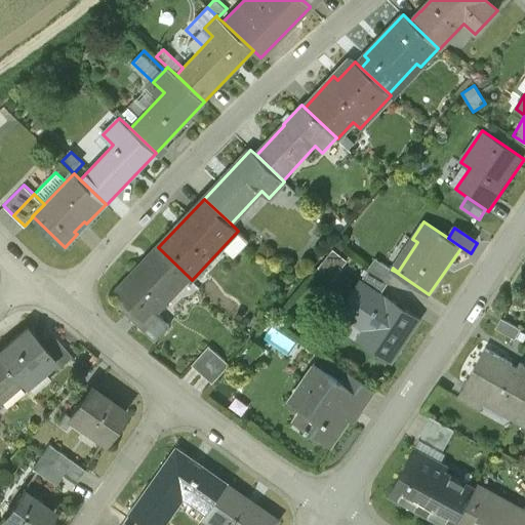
[(247,239),(238,231),(223,247),(232,255),(247,239)]
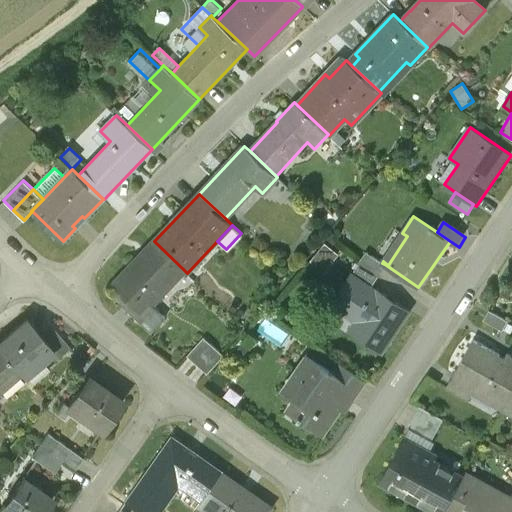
[(154,241),(113,284),(119,290),(116,294),(136,312),(134,314),(152,332),(166,317),(148,300),(168,279),(172,283),(184,270),(154,241)]
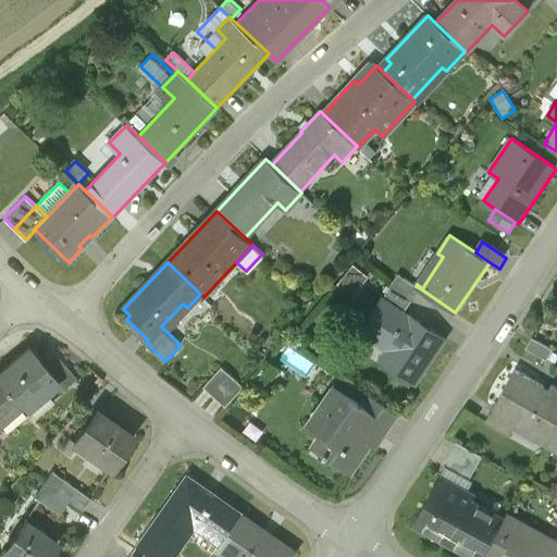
[(399,275),(392,286),(411,300),(420,288),(416,286),(399,275)]
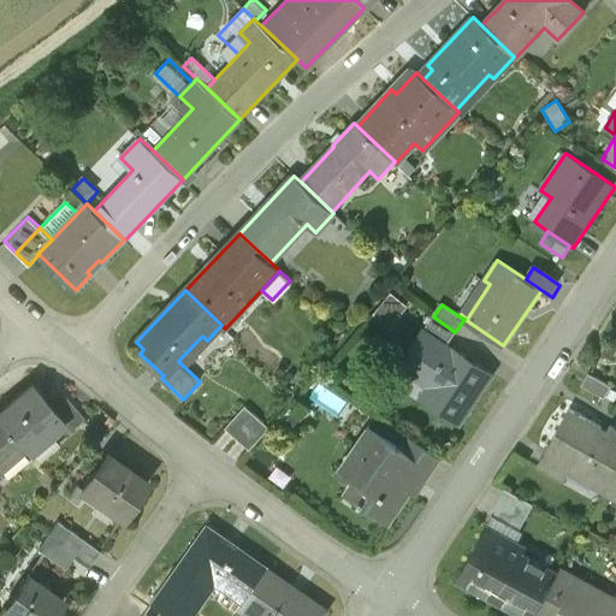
[(433,317),(424,331),(446,345),(455,332),(433,317)]
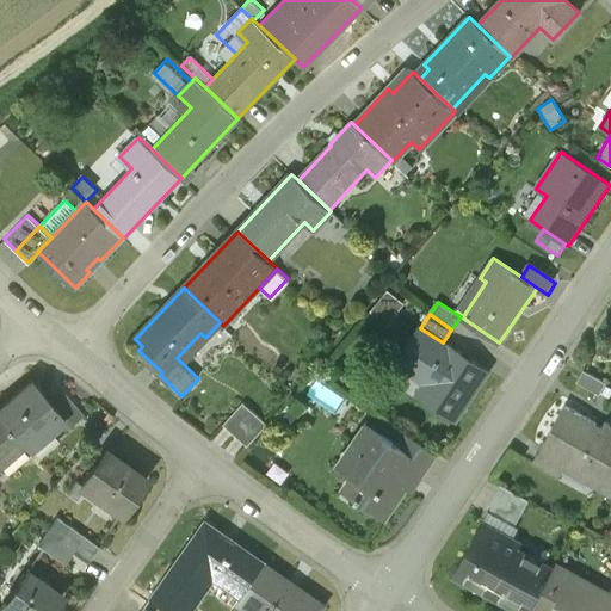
[(455,420),(488,371),(449,345),(448,346),(443,343),(420,328),(420,327),(395,363),(440,394),(432,405),(455,420)]
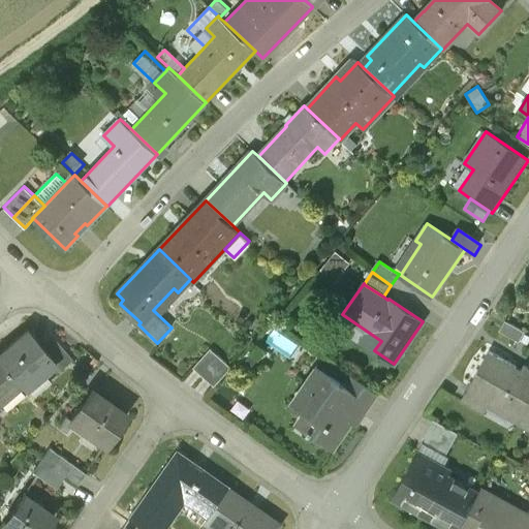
[(504,320),(498,331),(519,342),(525,331),(504,320)]
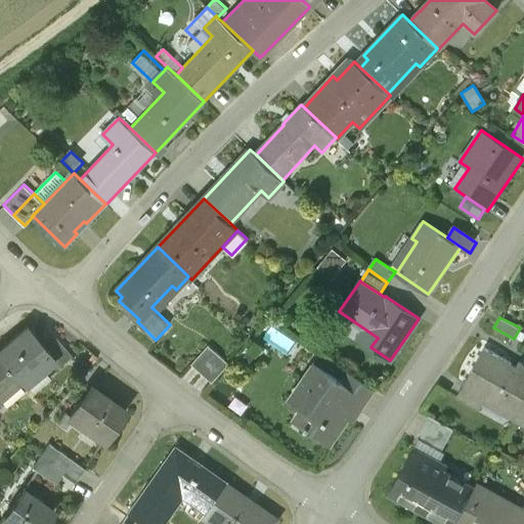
[(43,344),(26,324),(7,341),(9,344),(0,351),(0,358),(19,381),(23,384),(41,368),(53,357),(54,357),(43,344)]
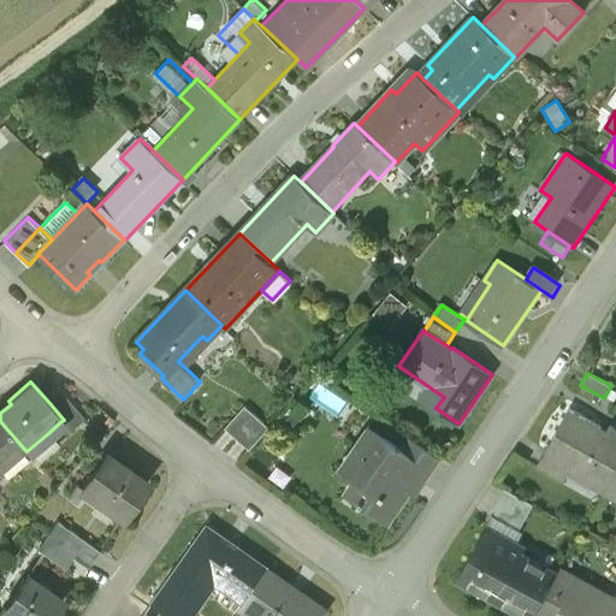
[(51,404),(64,420),(63,420),(69,426),(82,415),(63,394),(51,404)]
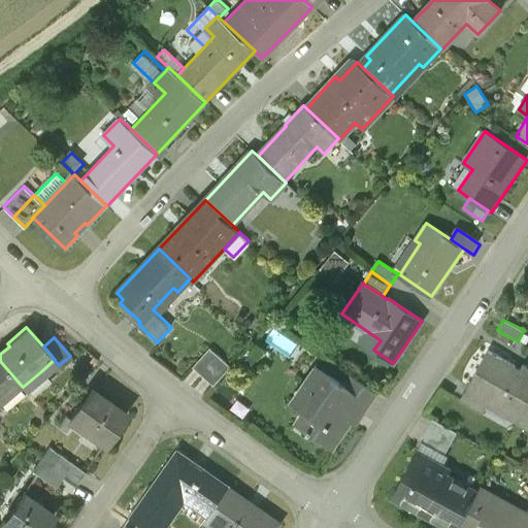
[(212,386),(229,367),(209,349),(193,367),(212,386)]
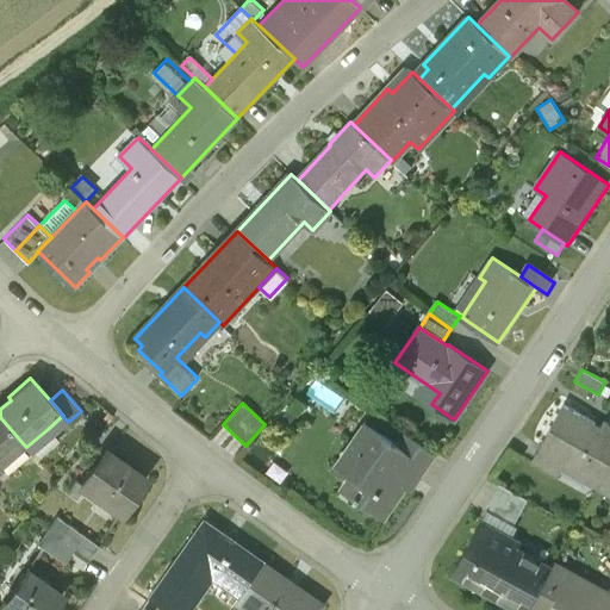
[(601,425),(564,405),(541,447),(566,461),(603,481),(609,468),(609,424),(603,421),(601,425)]
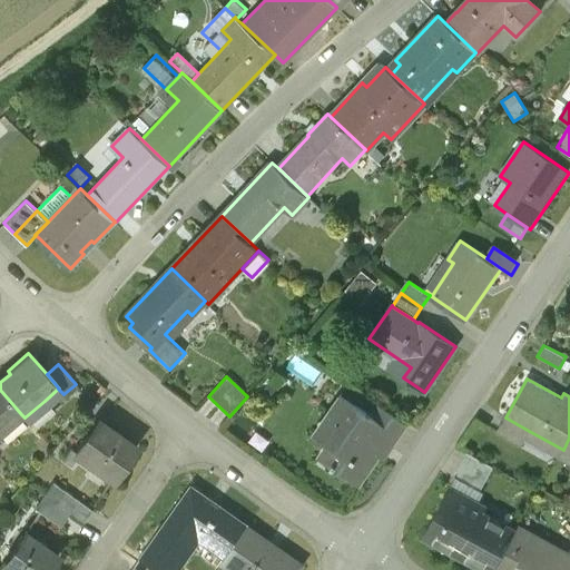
[(0,431),(21,414),(0,390),(0,431)]
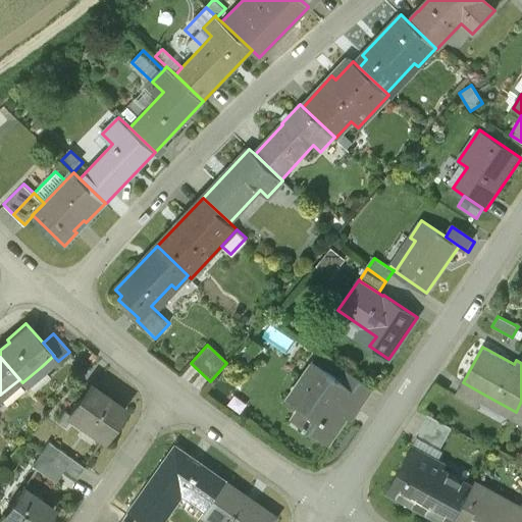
[(343,382),(313,363),(288,401),(299,408),(292,420),(328,446),(347,419),(351,421),(359,410),(335,394),(343,382)]
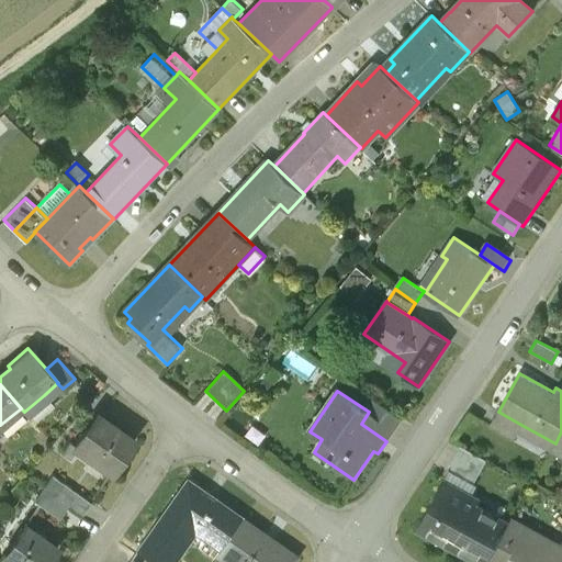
[(44,395),(24,412),(34,424),(54,406),(44,395)]
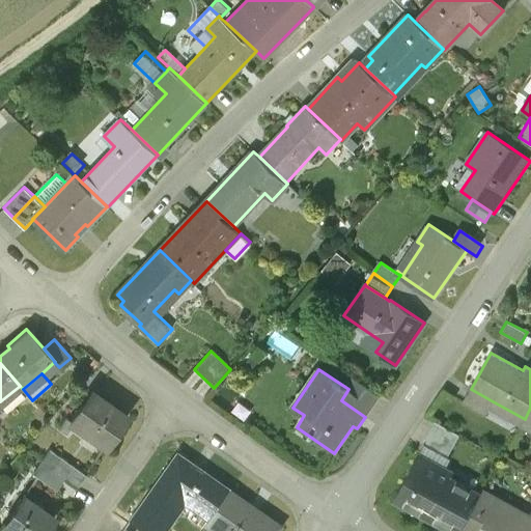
[(341,400),(365,417),(380,395),(355,379),(348,389),(341,400)]
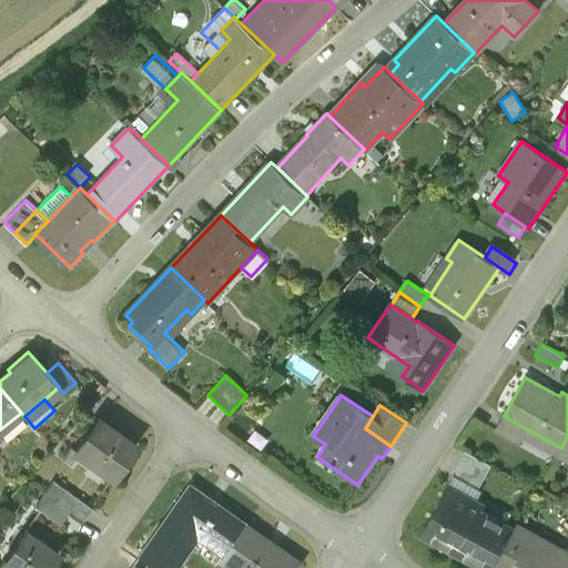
[(527,429),(504,416),(495,430),(519,444),(527,429)]
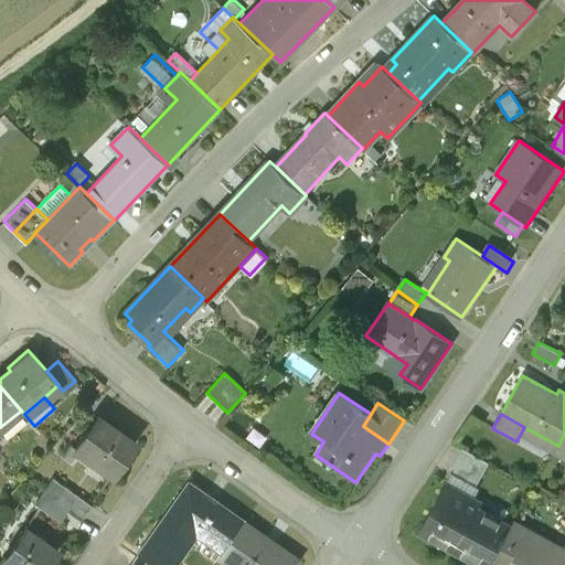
[(134,443),(96,417),(74,449),(112,475),(134,443)]
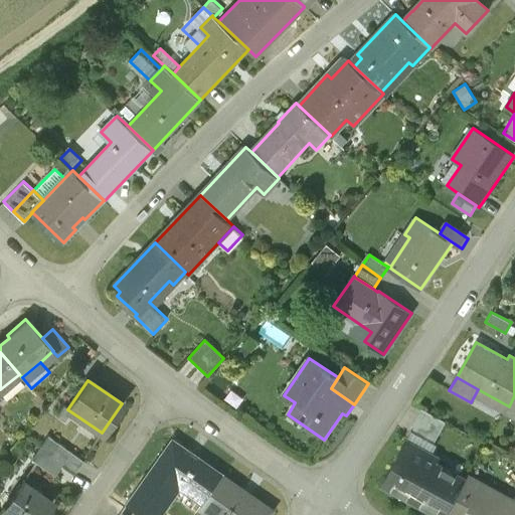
[(421,408),(408,433),(432,446),(445,421),(421,408)]
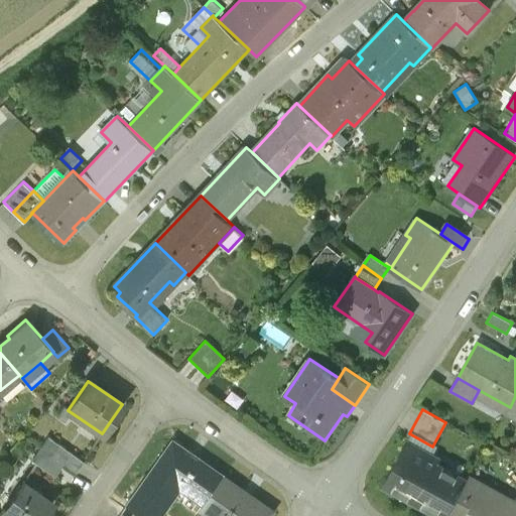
[(81,461),(47,437),(39,449),(60,464),(73,473),(81,461)]
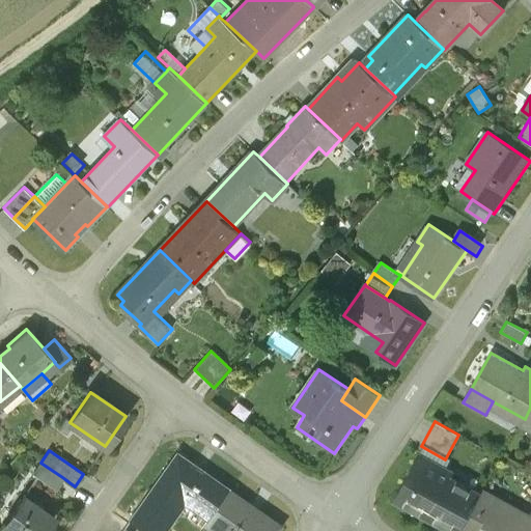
[(427,516),(449,477),(451,472),(418,453),(393,499),(427,516)]
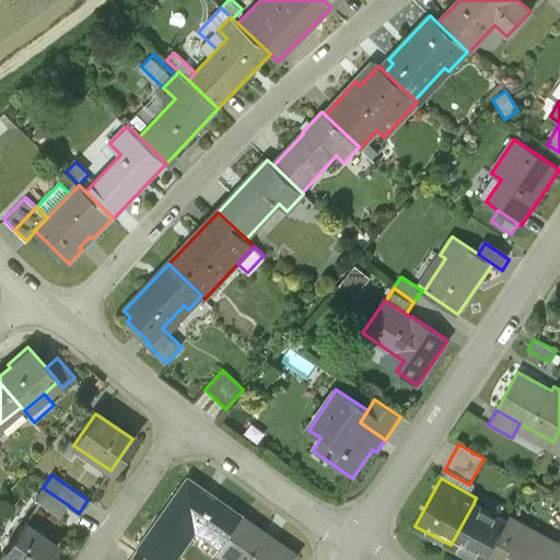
[(209,502),(185,486),(141,548),(159,559),(173,559),(182,549),(177,546),(191,525),(222,547),(242,518),(212,498),(209,502)]
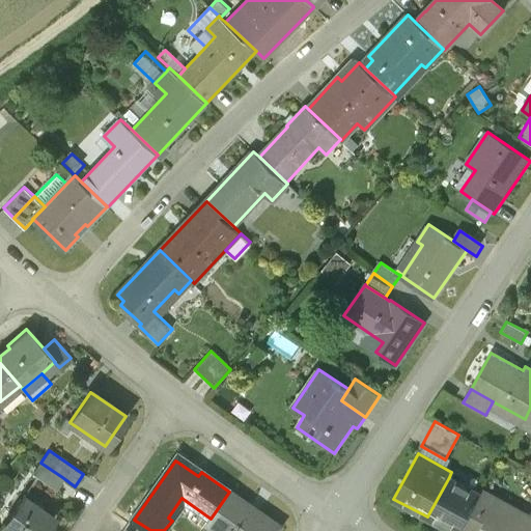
[(62,477),(40,463),(32,473),(54,488),(62,477)]
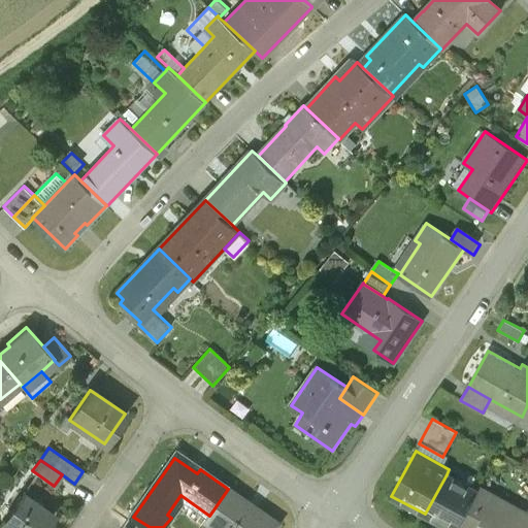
[(456,527),(476,491),(447,474),(425,514),(450,527),(456,527)]
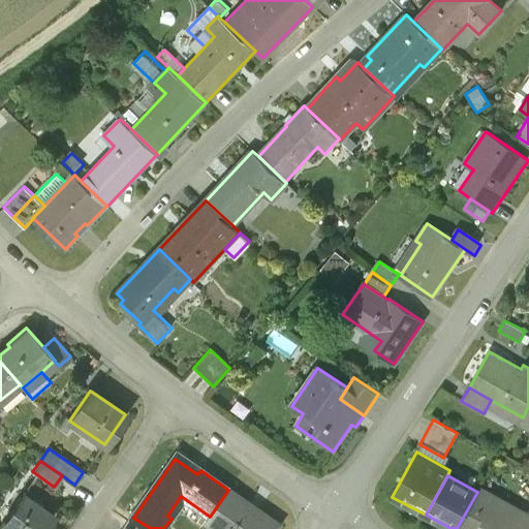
[(275,528),(278,525),(228,490),(210,517),(206,522),(216,528),(275,528)]
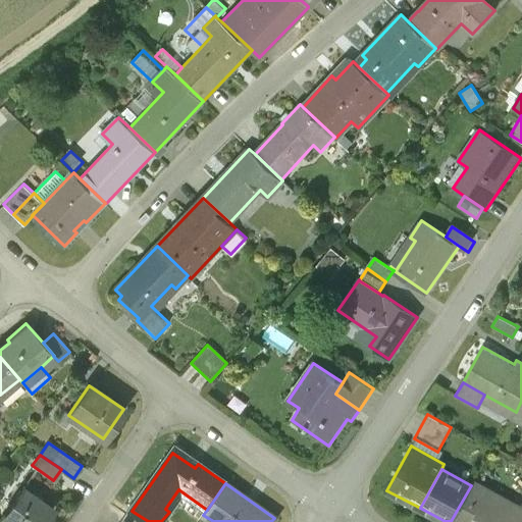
[(472,483),(471,485),(451,521),(521,521),(521,512),(519,511),(520,509),(502,499),(501,501),(473,485),(474,484),(472,483)]
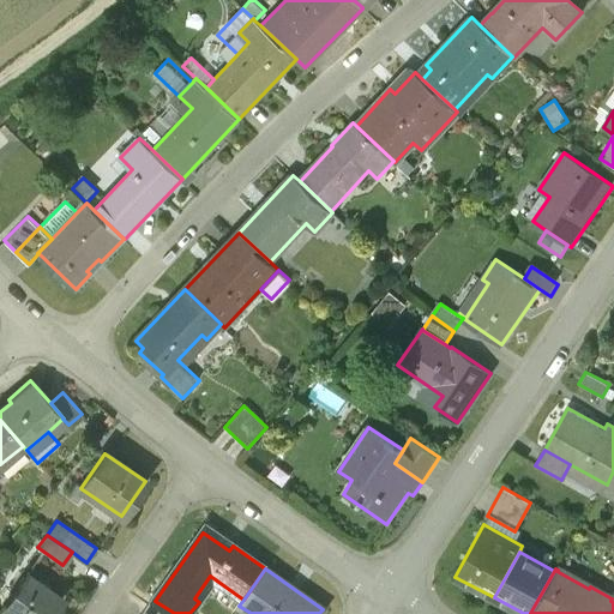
[(50,613),(61,597),(25,573),(1,609),(8,613),(50,613)]
